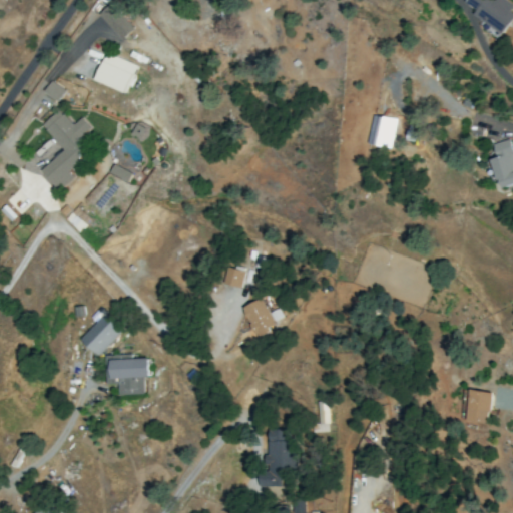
[(500,35),(512,17),(512,9),(499,0),(492,0),(491,1),(489,0),(465,0),(464,2),(475,11),(473,15),(500,35)]
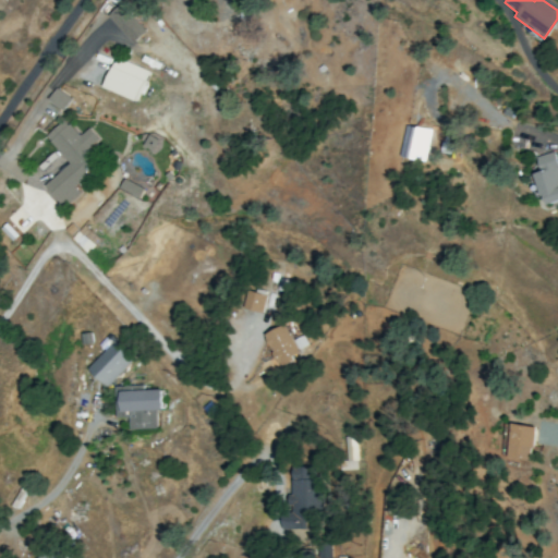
[(145,31),(120,4),(107,16),(132,43),(145,31)]
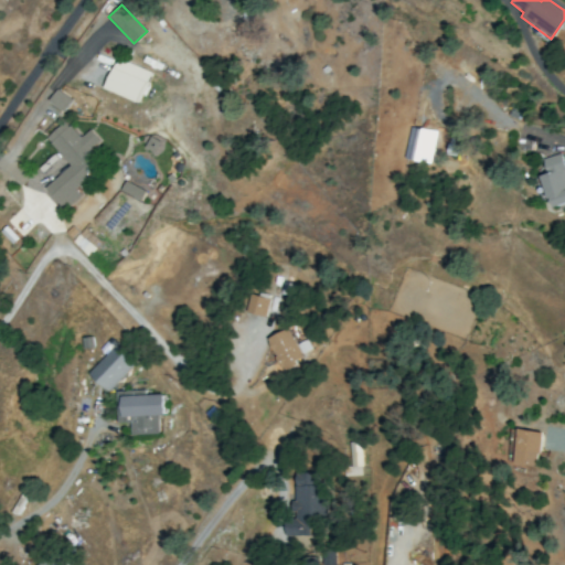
[(137,103),(150,73),(117,59),(104,88),(137,103)]
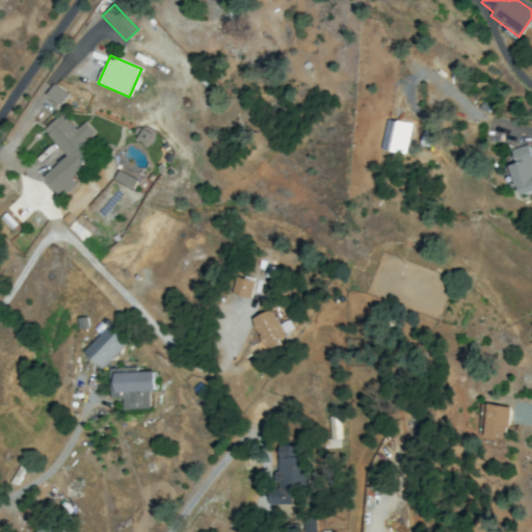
[(60,105),(68,92),(53,84),(45,97),(60,105)]
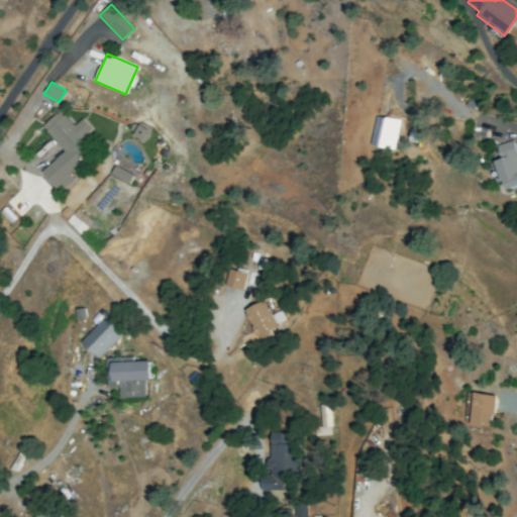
[(64,151),(41,173),(60,192),(74,179),(67,172),(91,149),(81,138),(91,129),(81,118),(72,126),(59,110),(41,126),(64,151)]
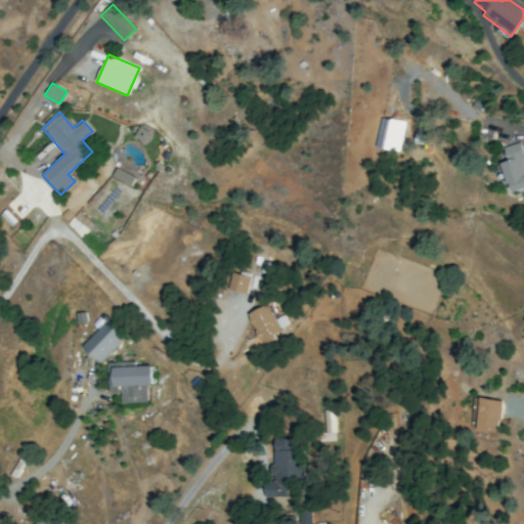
[(404,123),(382,118),(376,146),(398,150),(404,123)]
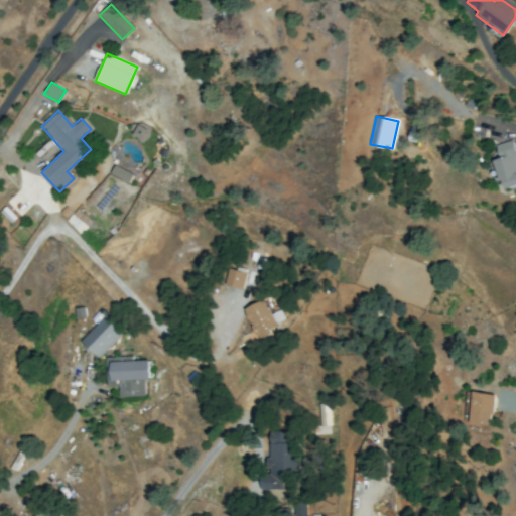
[(140,140),(146,129),(137,124),(131,134),(140,140)]
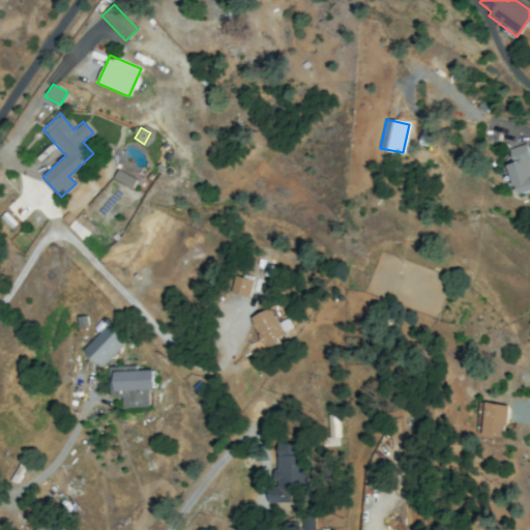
[(508,165),(519,195),(529,190),(529,157),(526,144),(509,149),(513,163),(508,165)]
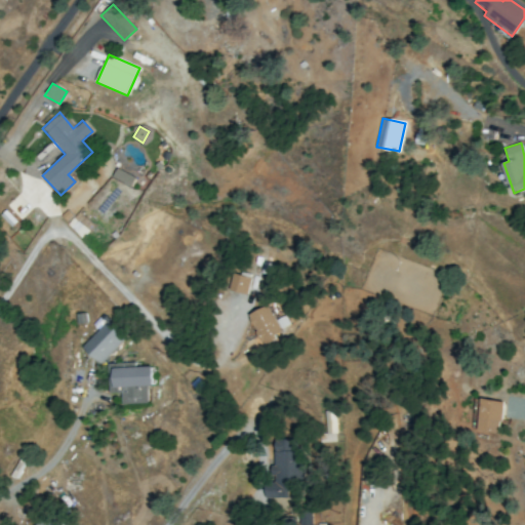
[(131,187),(135,177),(116,168),(112,176),(131,187)]
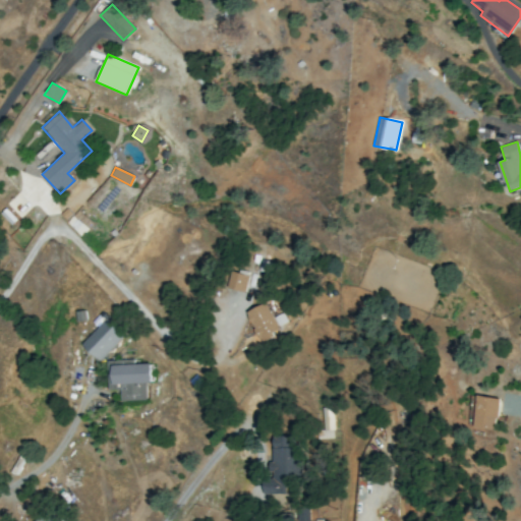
[(66,223),(80,236),(92,224),(76,211),(66,223)]
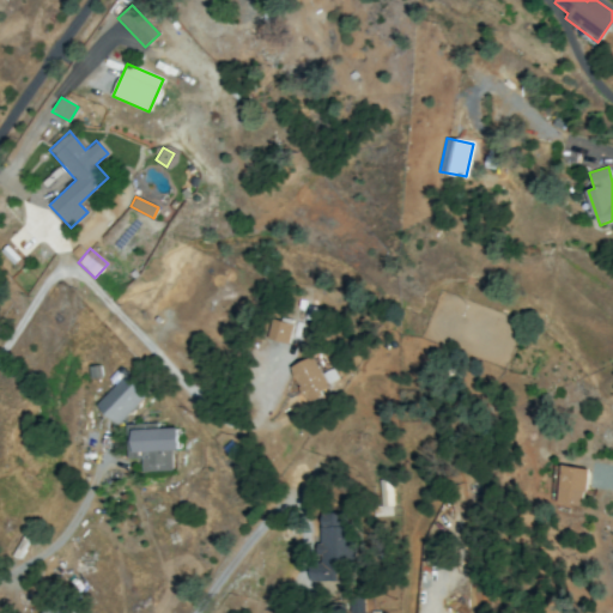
[(289,339),(287,323),(269,323),(269,339),(289,339)]
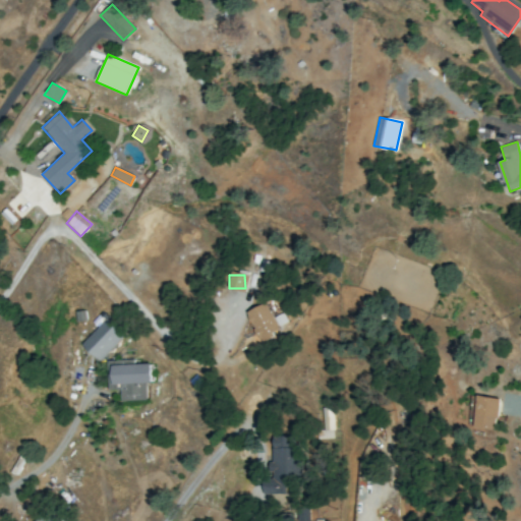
[(262,342),(275,336),(272,330),(288,323),(283,313),(273,319),(266,303),(247,311),(262,342)]
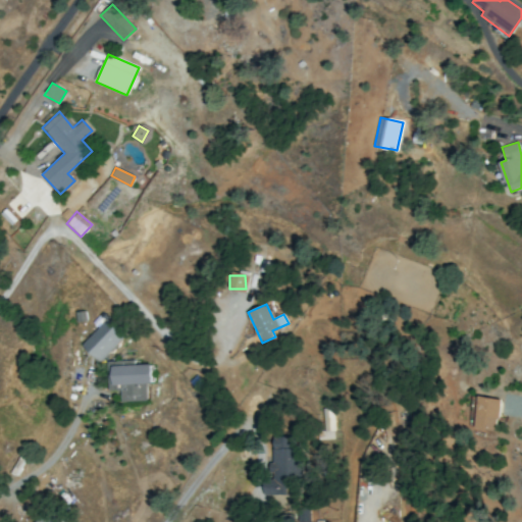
[(100,362),(124,334),(101,313),(92,322),(98,327),(82,345),(100,362)]
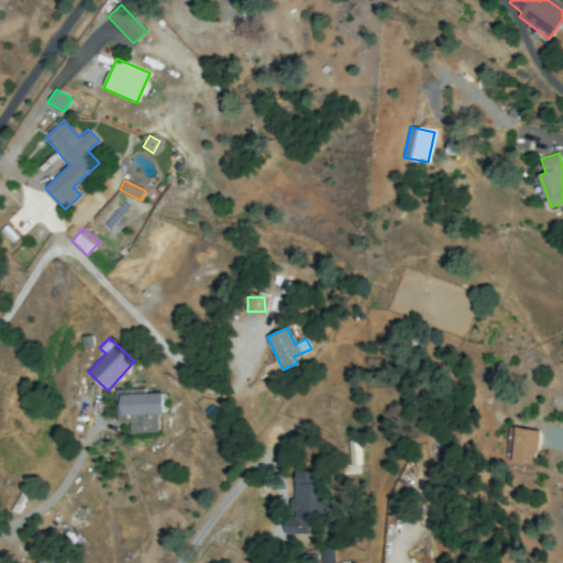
[(131,433),(157,432),(157,414),(164,414),(163,394),(140,394),(140,388),(116,389),(118,421),(130,421),(131,433)]
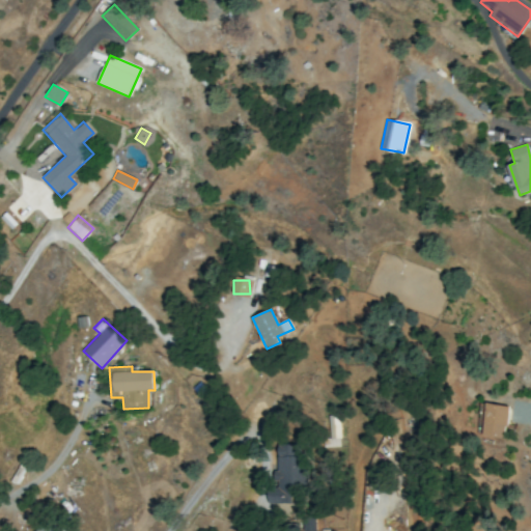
[(508,406),(484,403),(481,436),(506,439),(508,406)]
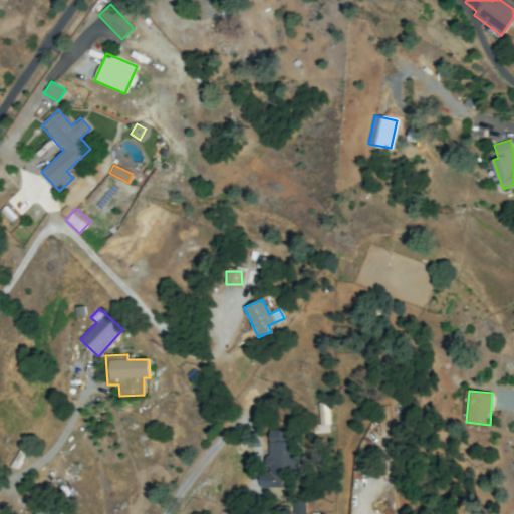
[(318,425),(310,425),(310,433),(328,432),(327,403),(318,403),(318,425)]
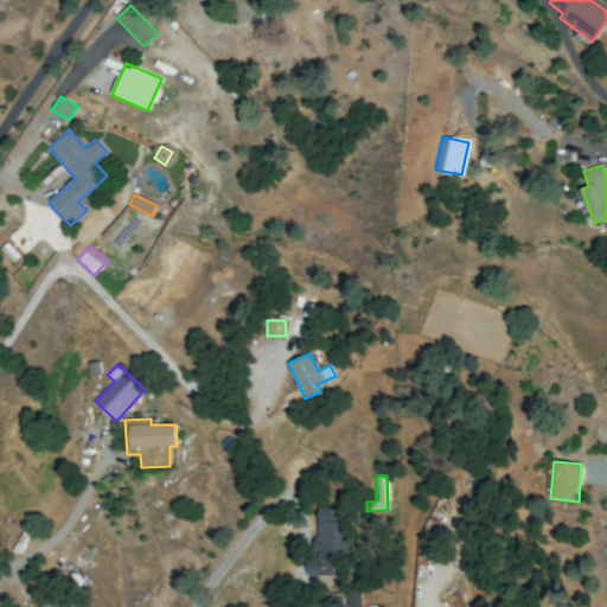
[(307,576),(332,576),(332,555),(345,555),(345,509),(315,508),(315,558),(307,558),(307,576)]
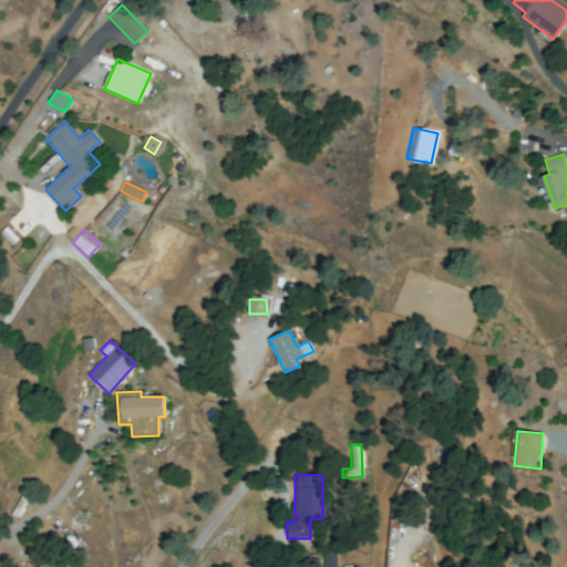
[(334,566),(336,554),(320,554),(320,562),(298,562),(297,566),(334,566)]
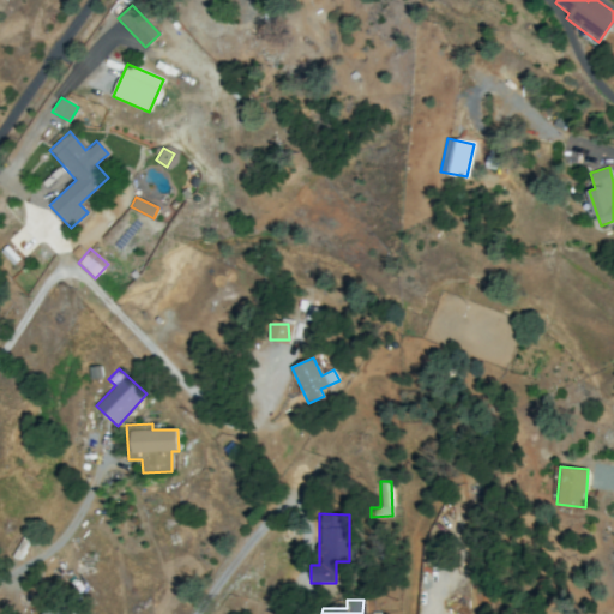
[(40,613),(67,613),(59,602),(40,613)]
